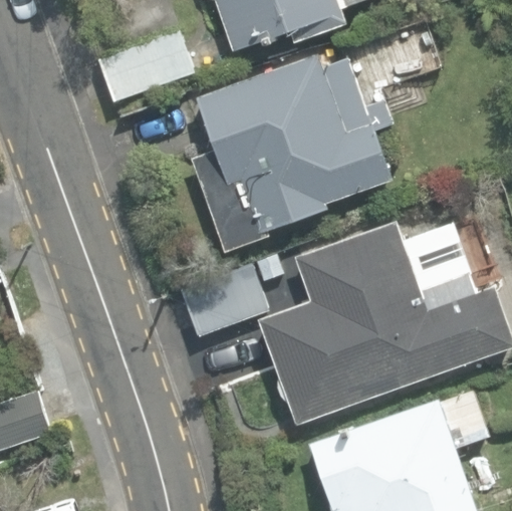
[(211,0),(216,3),(238,63),(347,23),(342,10),(367,0),(211,0)]
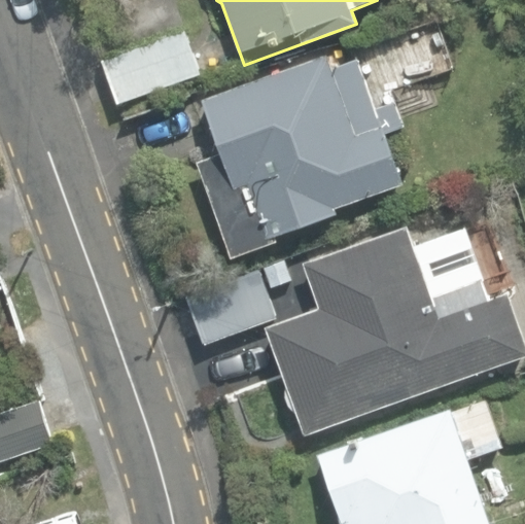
[(101,60),(115,106),(200,78),(185,32),(101,60)]
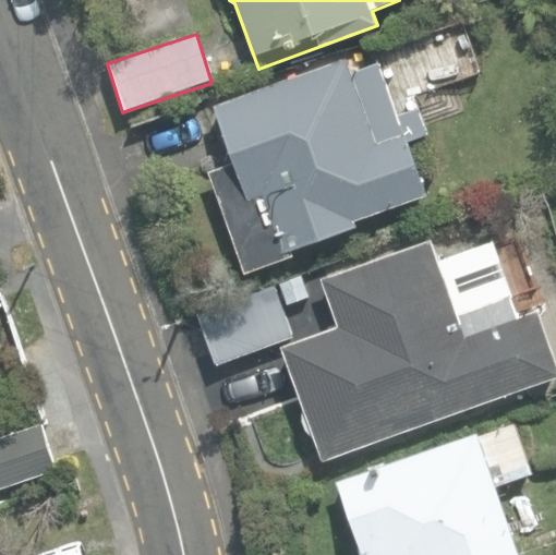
[(206,173),(243,275),(293,256),(290,250),(361,224),(359,220),(428,195),(409,143),(428,136),(419,108),(398,116),(379,63),(351,73),(346,58),(213,106),(233,164),(206,173)]
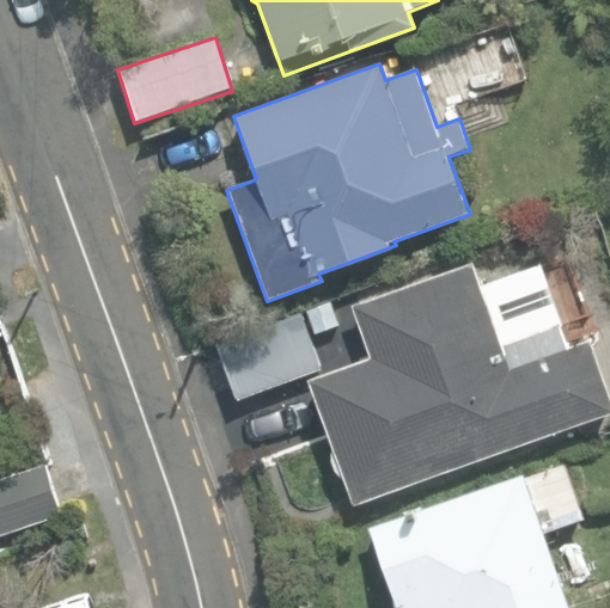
[(479,289),(470,264),(351,308),(368,357),(305,381),(351,504),(443,471),(444,477),(609,415),(609,410),(585,343),(562,351),(554,326),(561,324),(541,266),(479,289)]
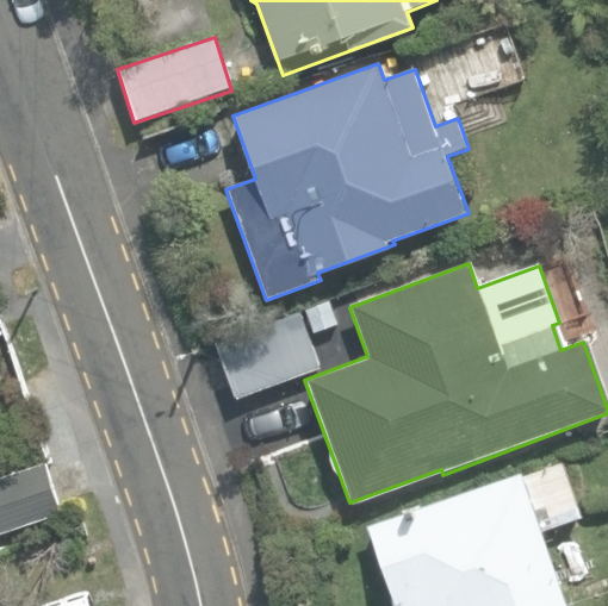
[(305,313),(316,341),(341,331),(330,304),(305,313)]
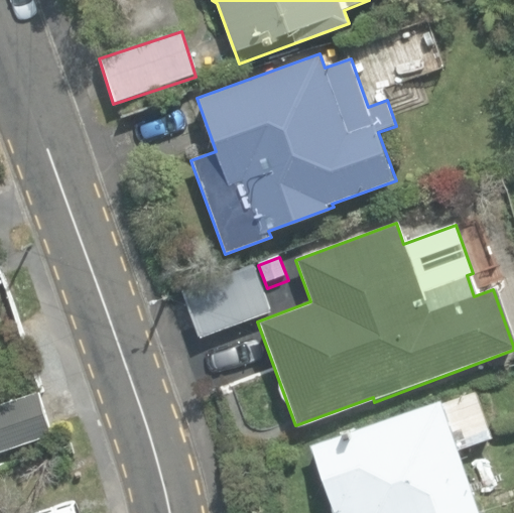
[(183,288),(200,337),(270,312),(254,264),(183,288)]
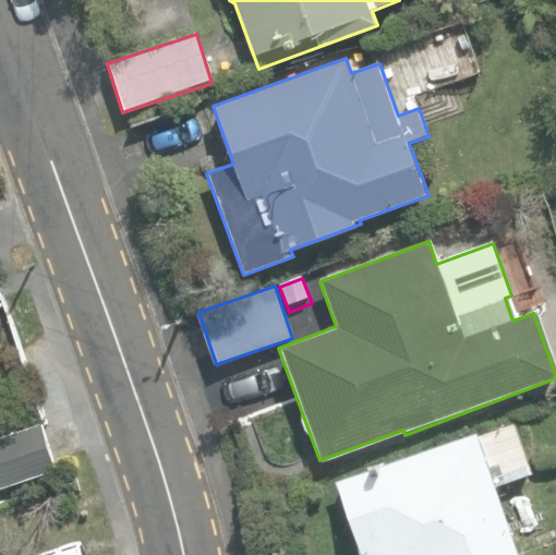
[(519,554),(496,487),(532,474),(514,423),(478,436),(476,432),(335,482),(360,554),(519,554)]
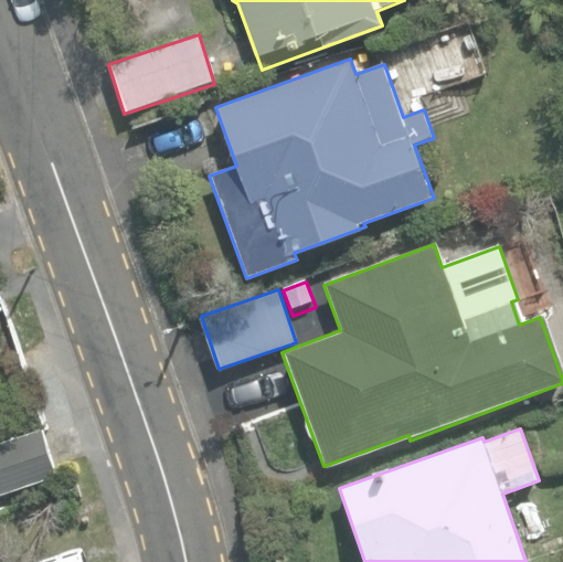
[(0,495),(56,476),(41,432),(0,444),(0,495)]
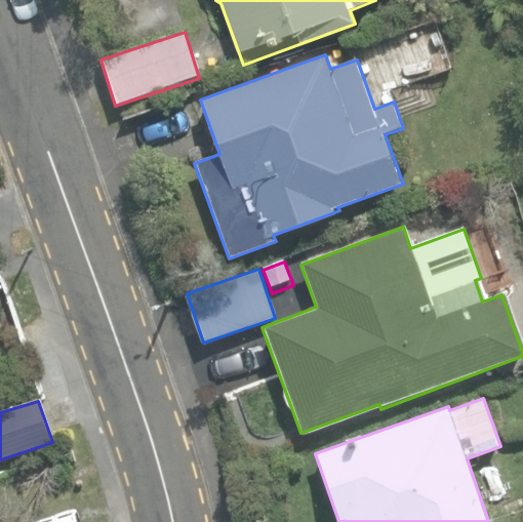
All buildings are outlined.
